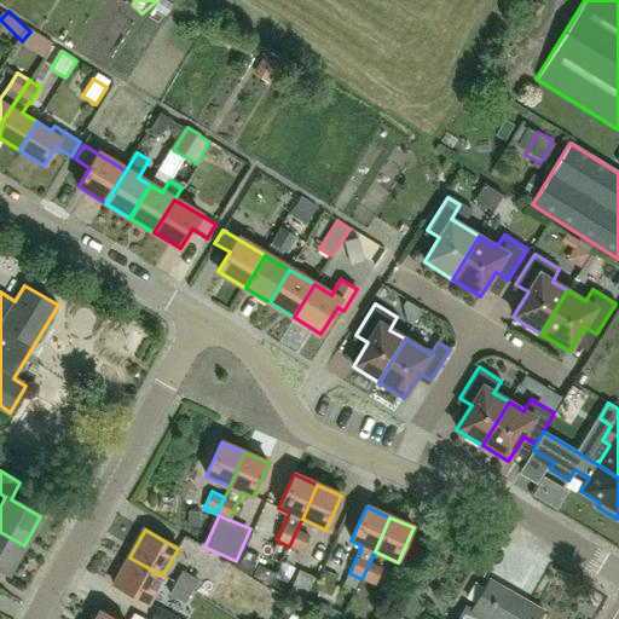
[(296,531),(289,547),(302,553),(310,537),(296,531)]
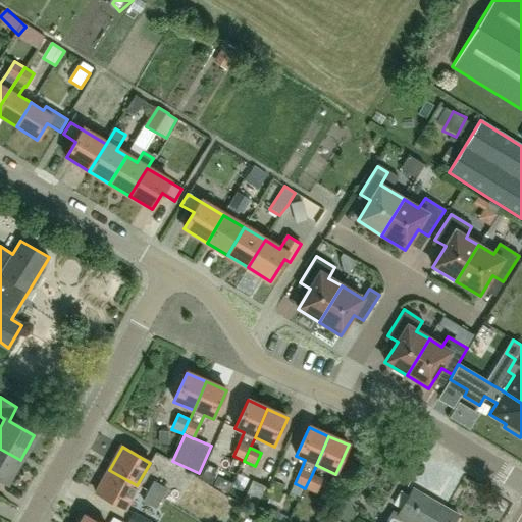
[(0,481),(6,485),(20,460),(0,449),(0,481)]
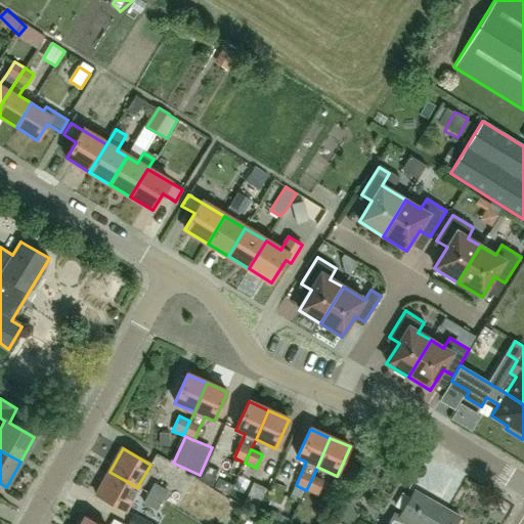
[(124,511),(137,487),(110,472),(96,494),(124,511)]
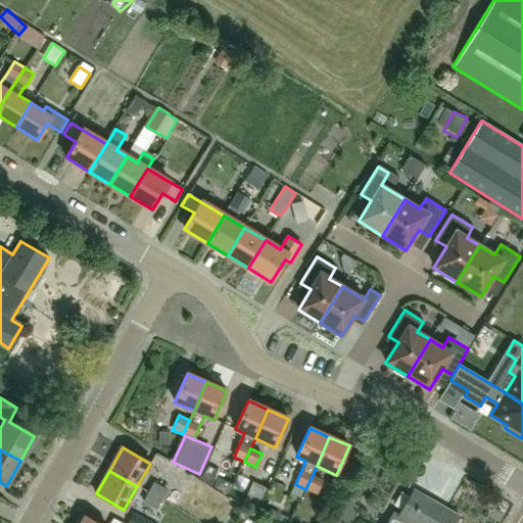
[(323,479),(313,475),(305,489),(317,494),(323,479)]
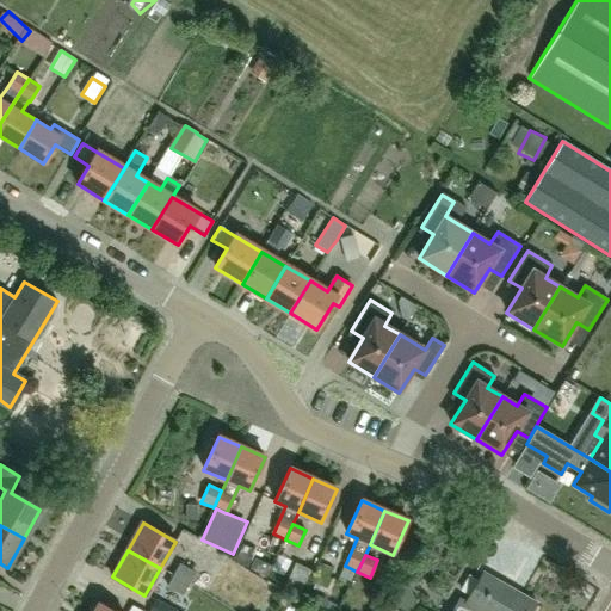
[(282,592),(298,599),(312,571),(295,562),(282,592)]
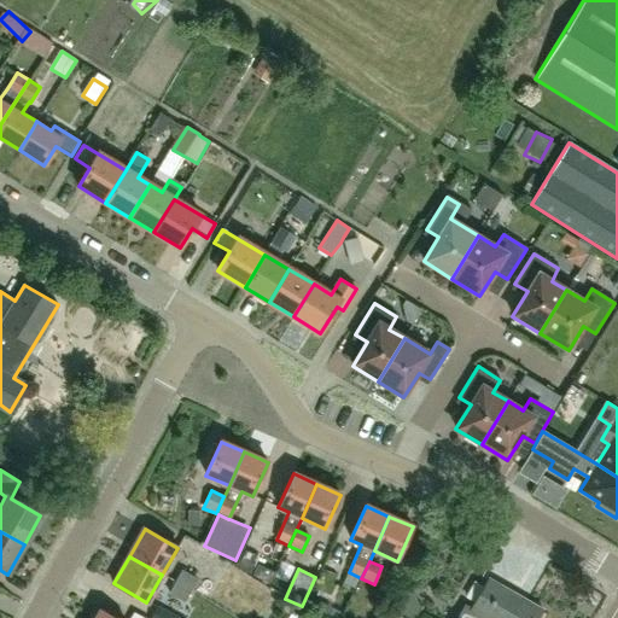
[(181,570),(175,581),(191,590),(198,578),(181,570)]
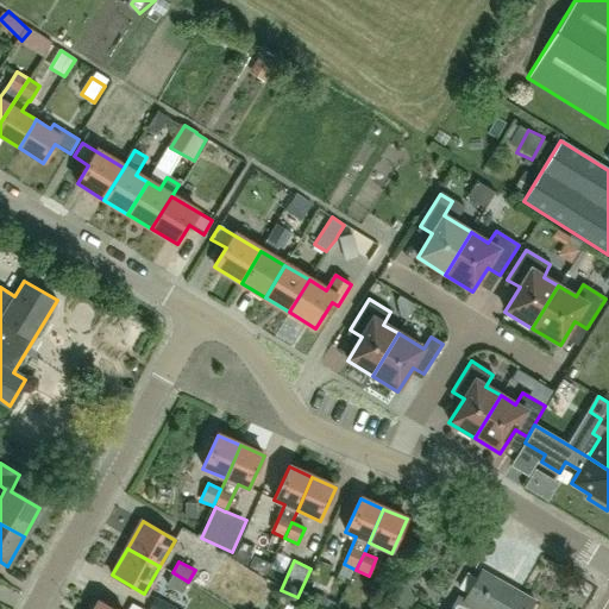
[(529,608),(534,602),(481,571),(466,595),(462,594),(452,603),(447,608),(529,608)]
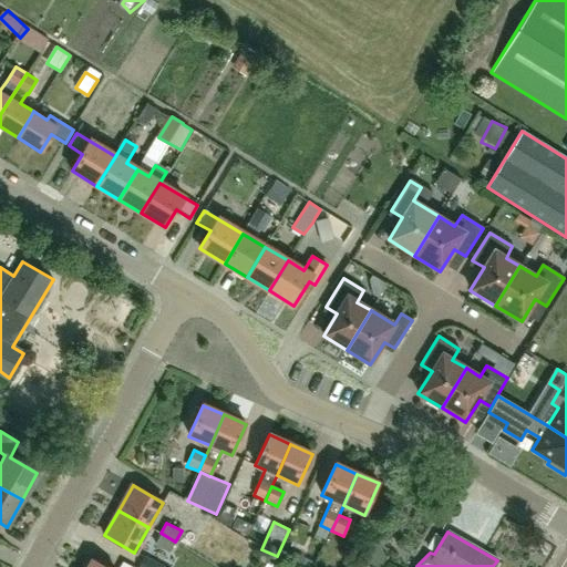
[(169,553),(175,542),(161,533),(154,544),(169,553)]
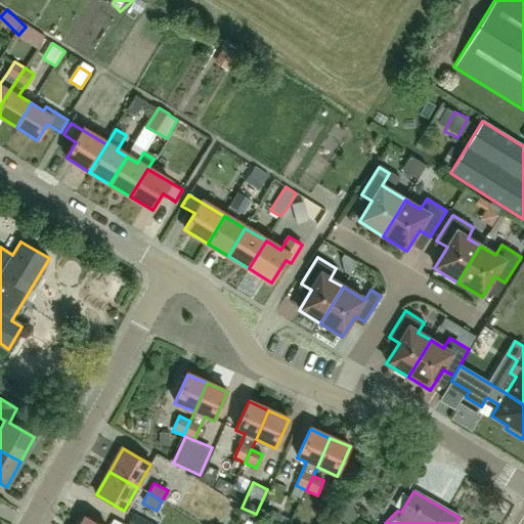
[(127,523),(154,523),(134,513),(127,523)]
